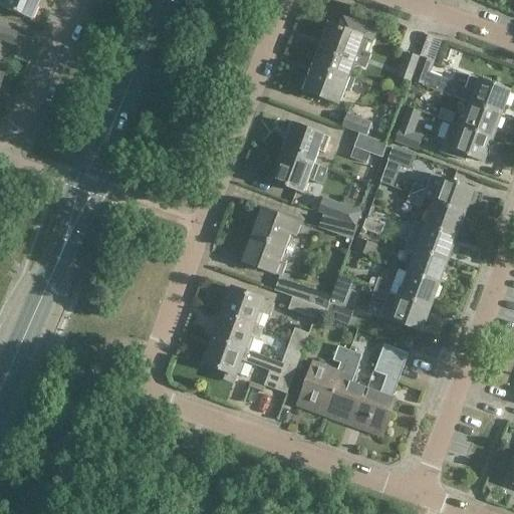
[(2,0),(0,6),(0,7),(29,20),(36,5),(31,4),(32,0),(2,0)]
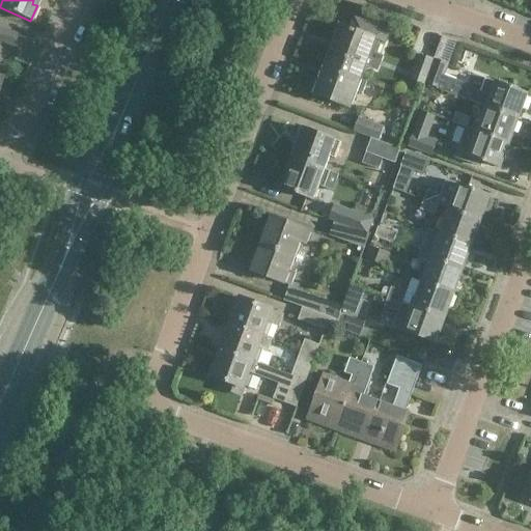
[(335,39),(324,68),(358,80),(364,65),(375,70),(381,56),(373,53),(379,40),(385,43),(390,30),(355,17),(351,29),(340,25),(335,39)]
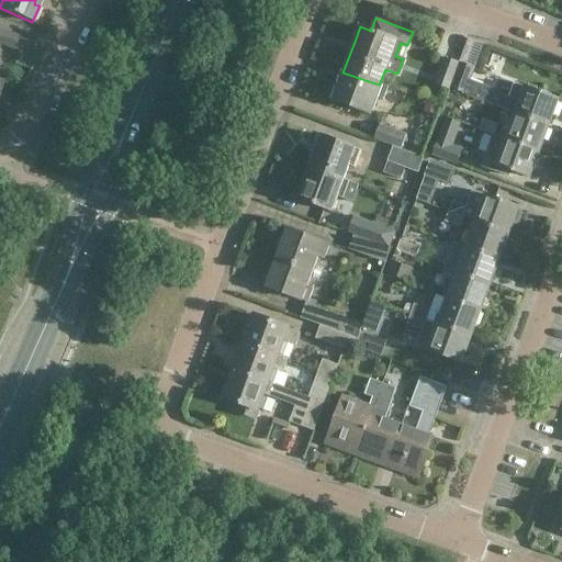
[(0,30),(0,44),(13,49),(18,36),(0,30)]
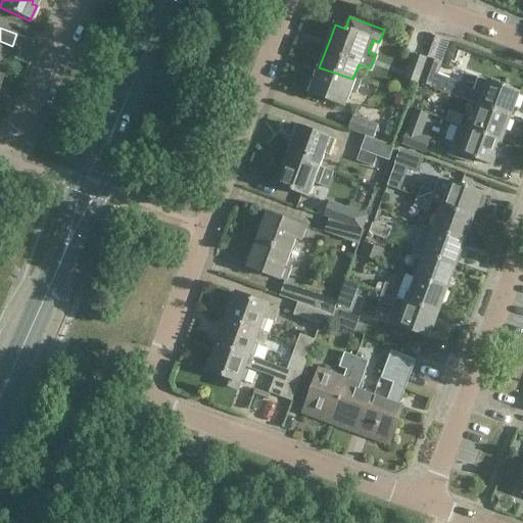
[(405,79),(417,83),(426,58),(414,53),(405,79)]
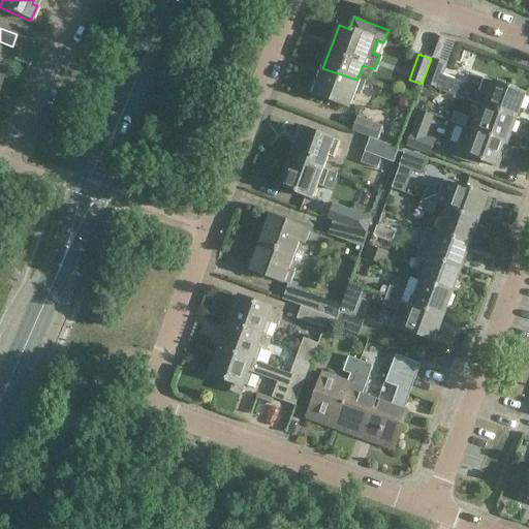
[(433,59),(425,83),(437,87),(439,83),(441,75),(445,64),(433,59)]
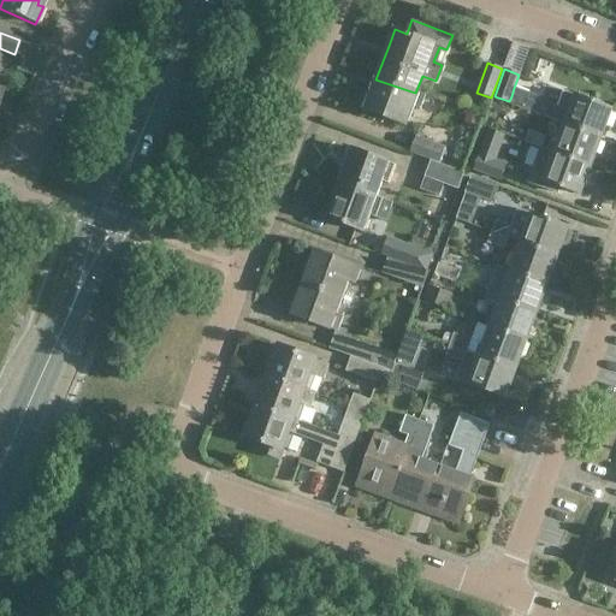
[(375,80),(365,110),(404,124),(412,105),(420,108),(425,96),(415,93),(375,80)]
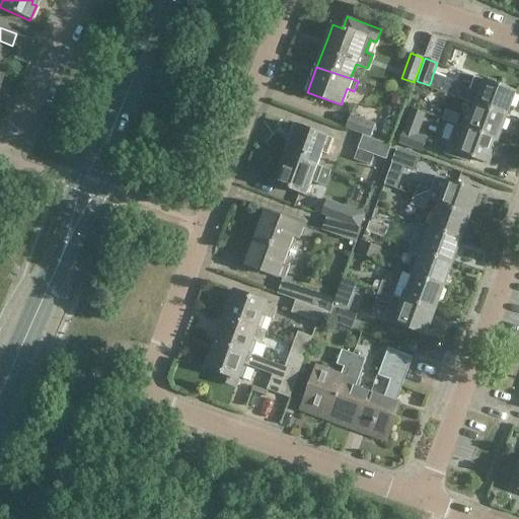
[(429,85),(428,87),(450,95),(475,104),(506,116),(515,91),(475,77),(470,90),(468,89),(467,90),(453,85),(455,82),(433,74),(431,81),(429,85)]
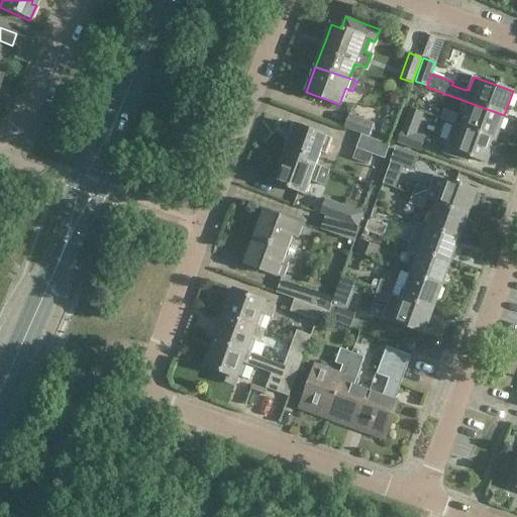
[(474,104),(464,127),(495,138),(504,115),(474,104)]
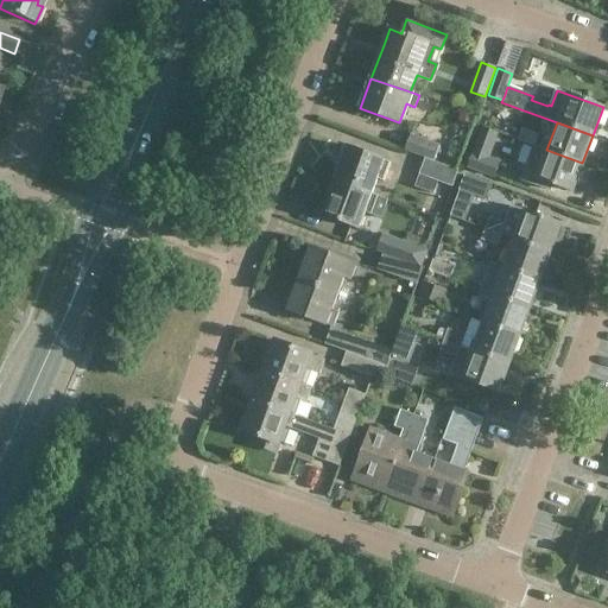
[(533,145),(538,133),(520,127),(517,139),(533,145)]
